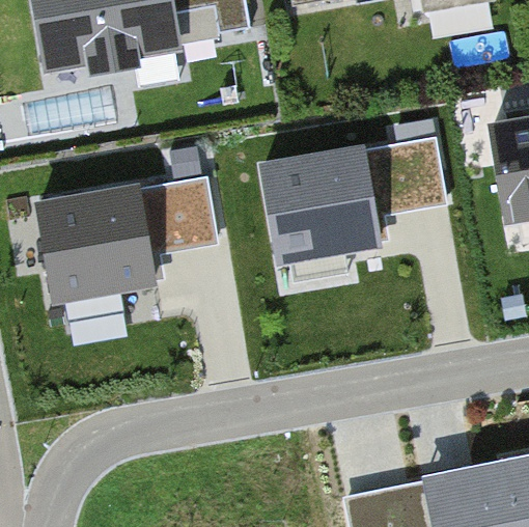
[(29,0),(43,74),(186,48),(177,0),(29,0)]
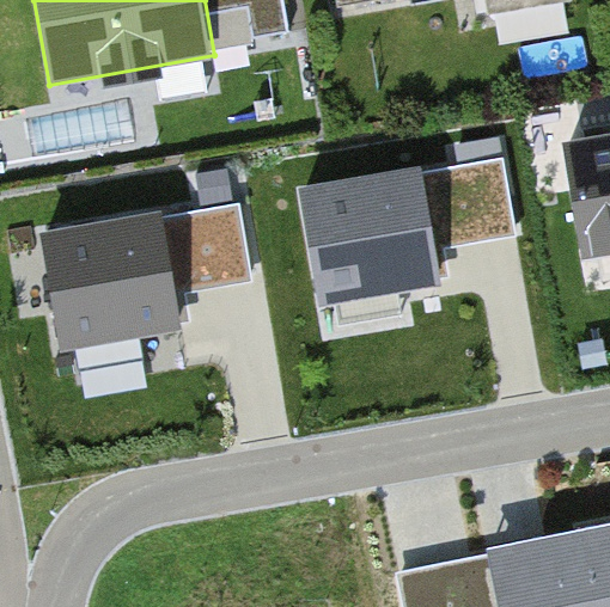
[(213,0),(215,11),(248,5),(252,36),(291,29),(286,0),(213,0)]
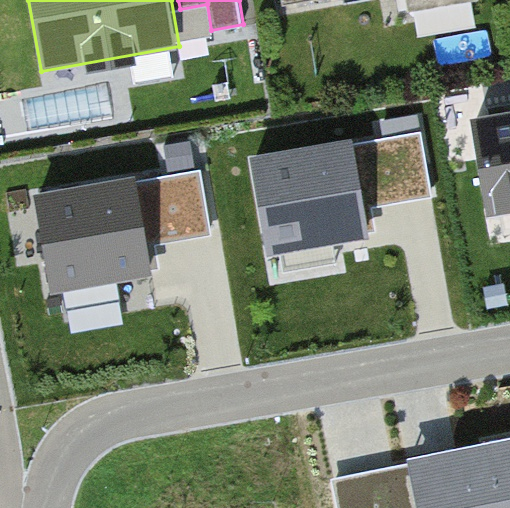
[(282,0),(284,12),(343,2),(342,0),(282,0)]
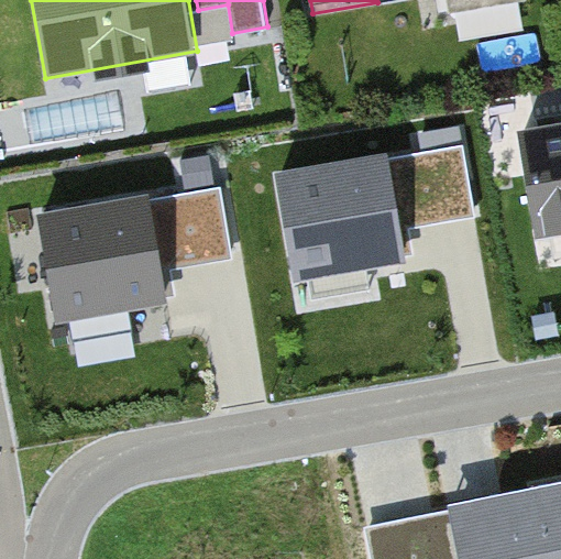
[(385,0),(389,19),(495,0),(385,0)]
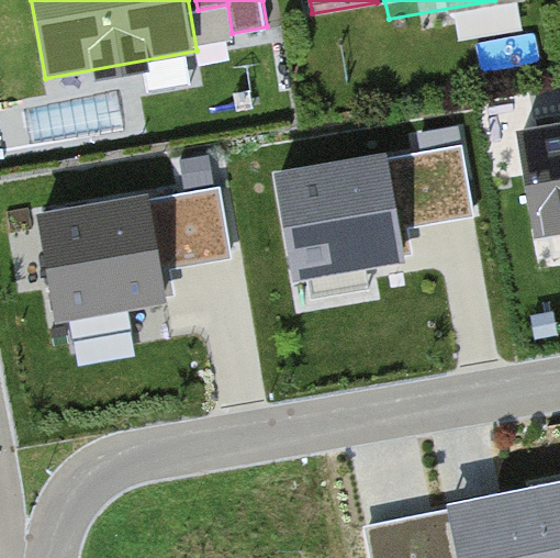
[(539,230),(559,225),(559,126),(522,134),(539,230)]
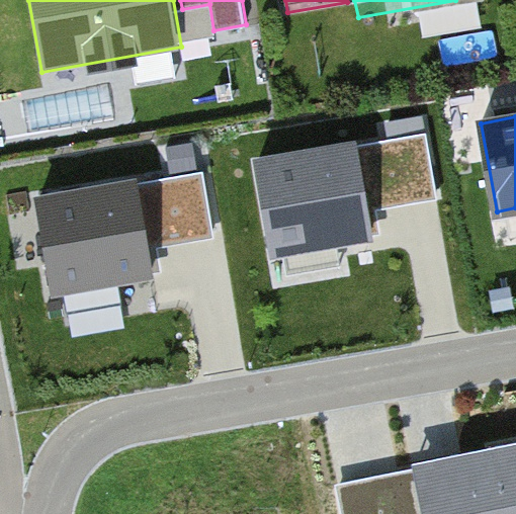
[(380,201),(436,191),(425,132),(370,142),(380,201)]
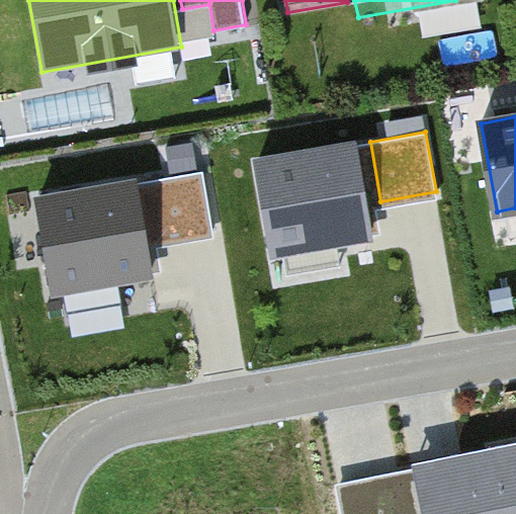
[(273,251),(368,234),(352,145),(258,162),(273,251)]
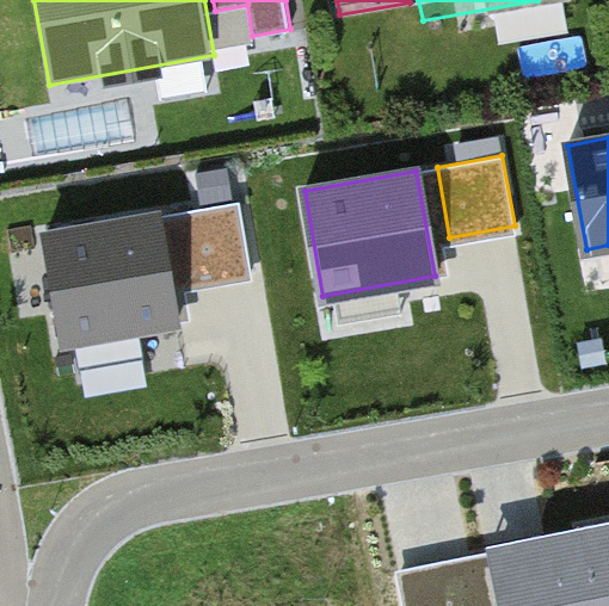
[(185,283),(251,271),(239,202),(173,212),(185,283)]
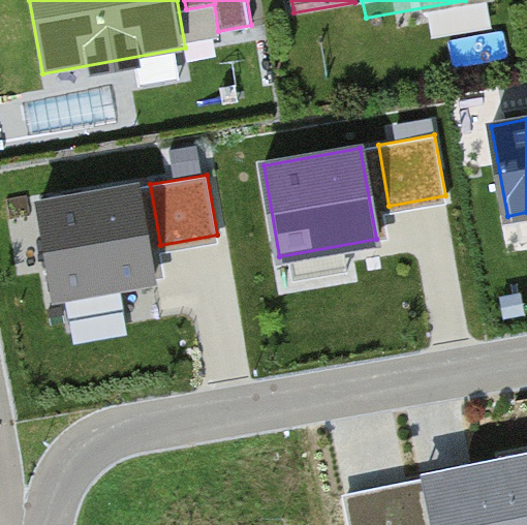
[(55,295),(152,278),(136,187),(39,204),(55,295)]
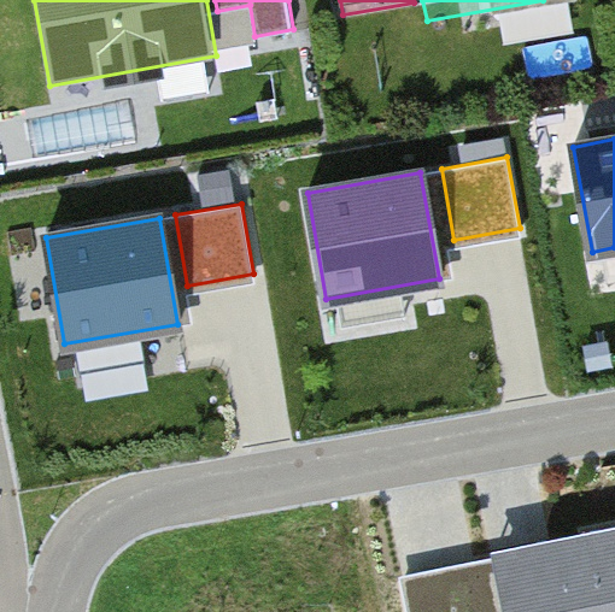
[(614,611),(614,523),(581,530),(586,553),(598,611),(614,611)]
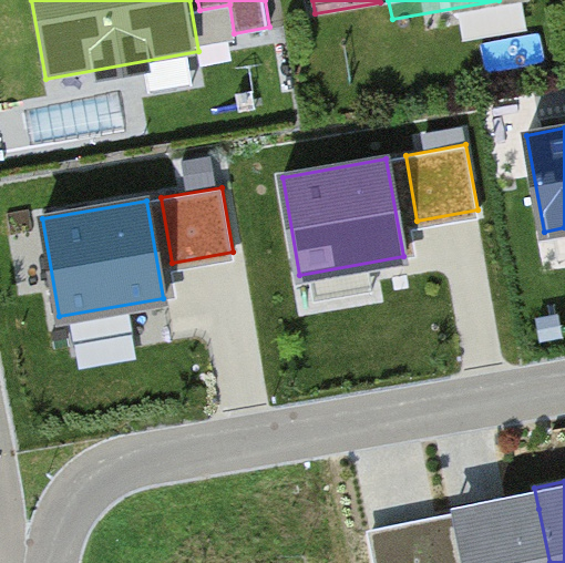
[(550,562),(538,509),(455,525),(463,562),(550,562)]
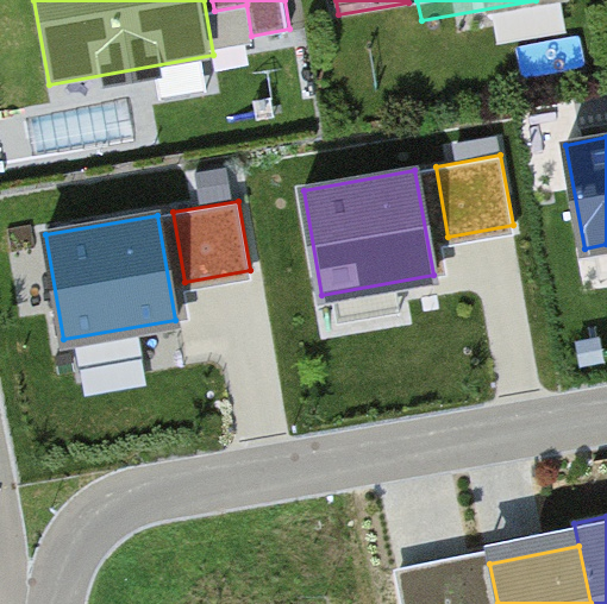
[(480,603),(470,554),(399,568),(405,603),(480,603)]
